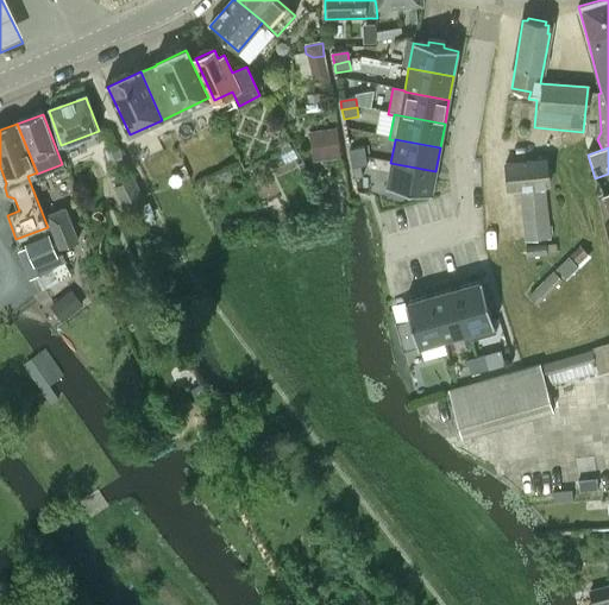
[(351,161),(365,158),(364,149),(349,152),(351,161)]
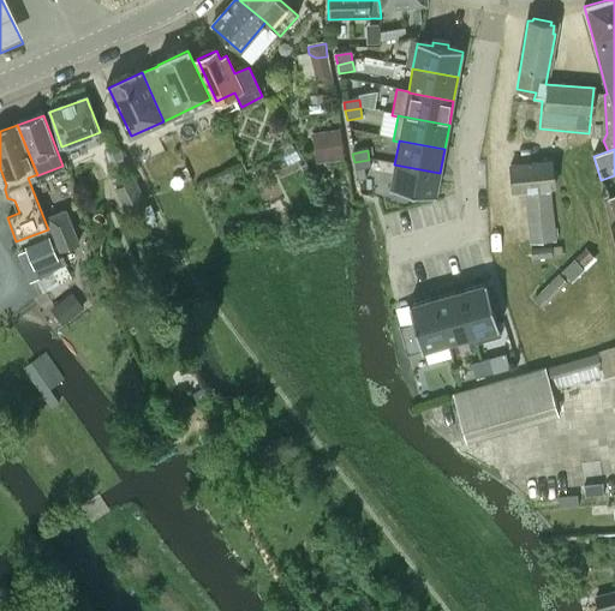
[(371,168),(369,160),(354,162),(356,172),(363,171),(371,168)]
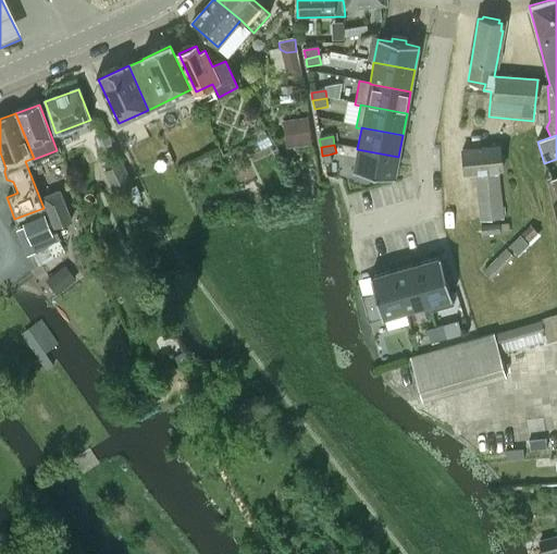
[(503,220),(497,173),(502,173),(498,147),(460,151),(463,176),(474,175),(480,222),(503,220)]
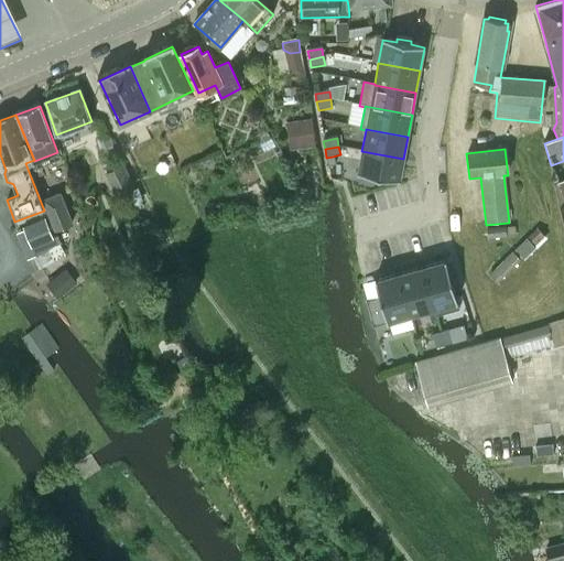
[(403,159),(361,151),(358,172),(357,172),(357,174),(371,176),(370,180),(384,183),(386,179),(400,182),(400,180),(403,159)]
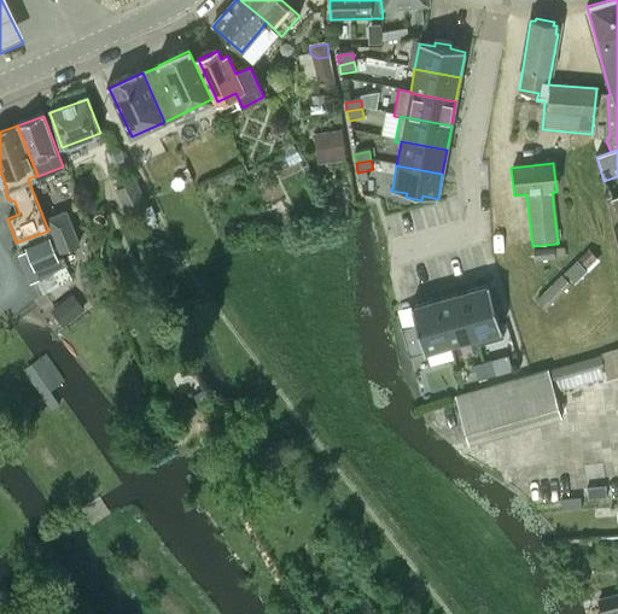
[(147,206),(135,182),(115,192),(128,217),(147,206)]
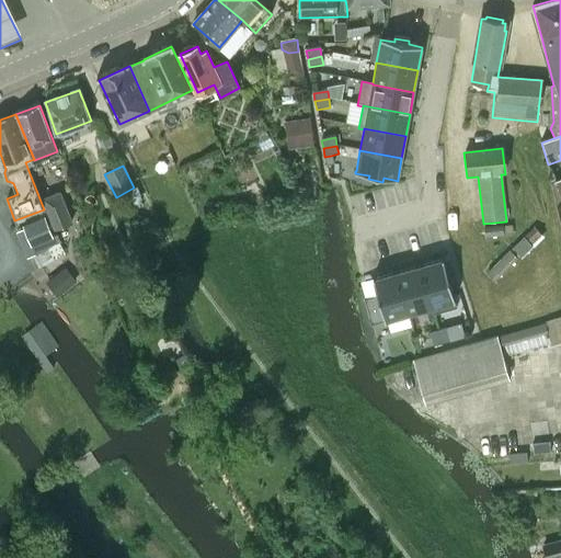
[(72,224),(60,193),(42,201),(54,231),(72,224)]
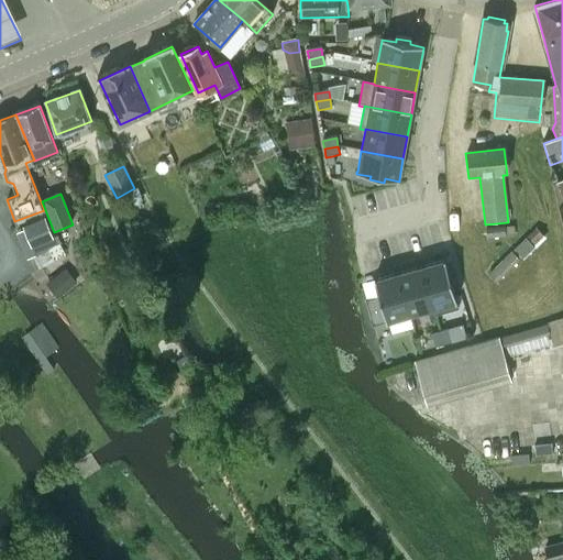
[(44,221),(23,230),(31,250),(53,241),(44,221)]
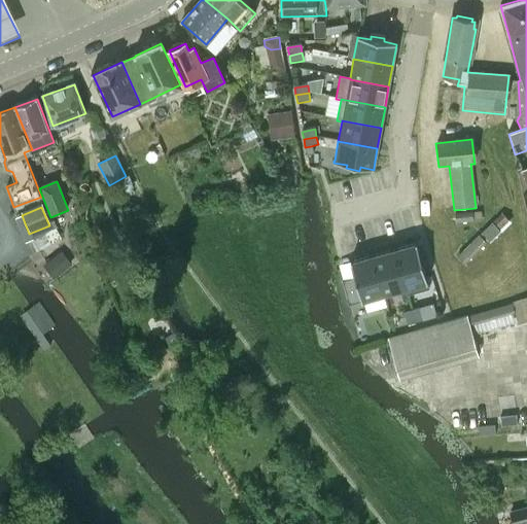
[(501,215),(492,223),(498,231),(507,221),(501,215)]
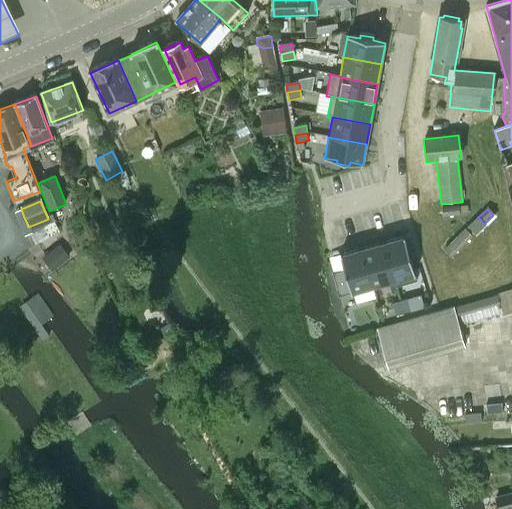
[(486,226),(484,224),(478,217),(468,228),(476,236),(486,226)]
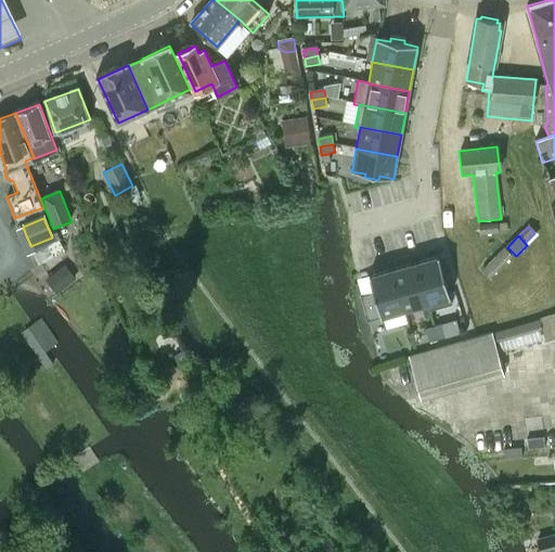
[(481,271),(489,280),(512,257),(504,248),(481,271)]
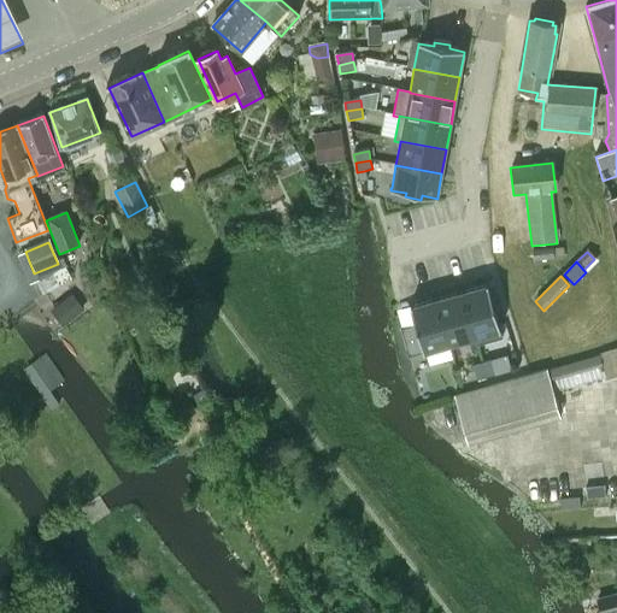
[(462,294),(474,340),(476,347),(503,340),(487,286),(486,286),(486,287),(462,294)]
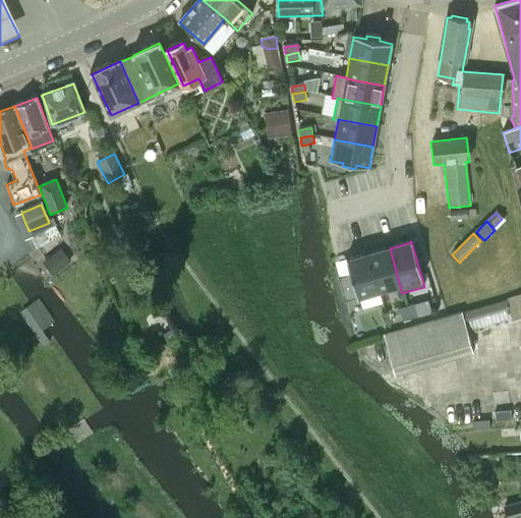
[(379,293),(400,287),(390,248),(368,253),(379,293)]
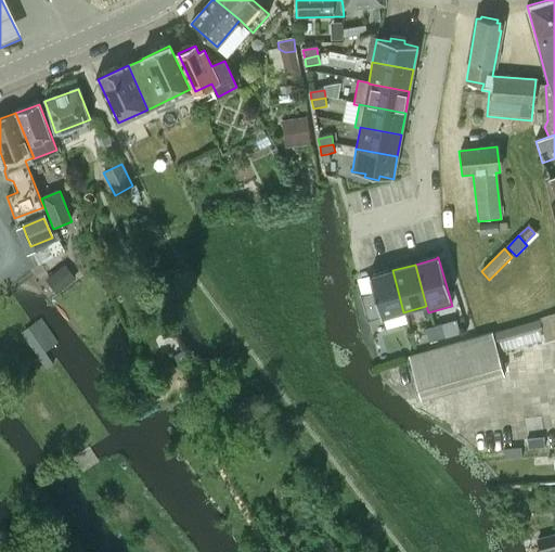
[(64,267),(44,282),(55,296),(75,281),(64,267)]
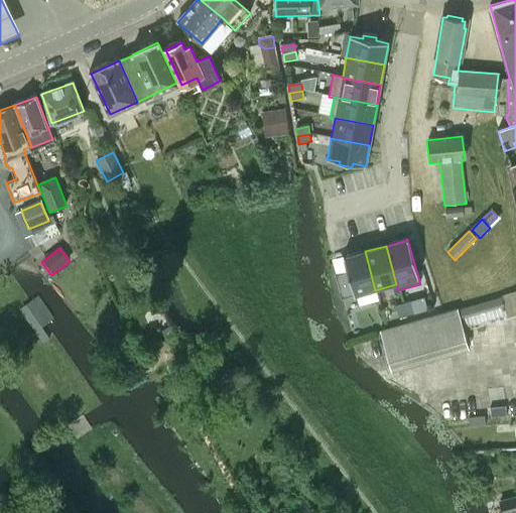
[(375,290),(365,251),(345,257),(344,257),(343,257),(348,273),(335,276),(342,299),(354,296),(355,296),(355,295),(375,290)]
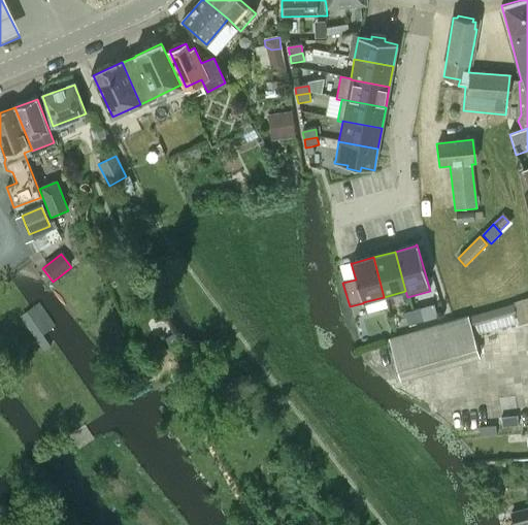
[(527,301),(514,305),(517,318),(520,327),(520,329),(527,326),(527,301)]
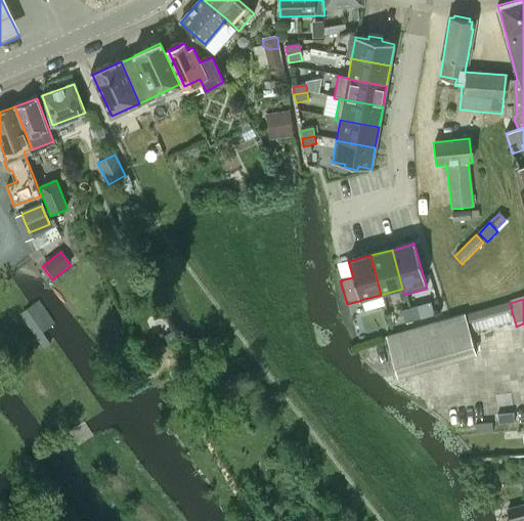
[(54,326),(38,303),(19,315),(44,350),(50,345),(42,334),(54,326)]
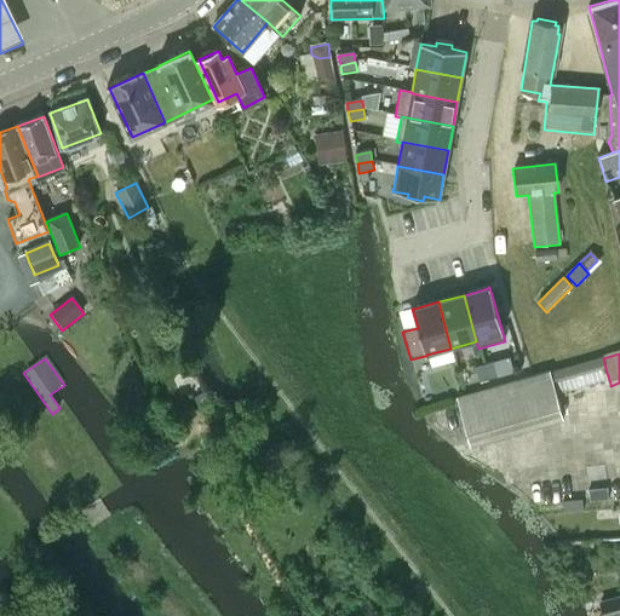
[(555,370),(551,372),(556,386),(606,373),(607,373),(603,358),(556,372),(555,370)]
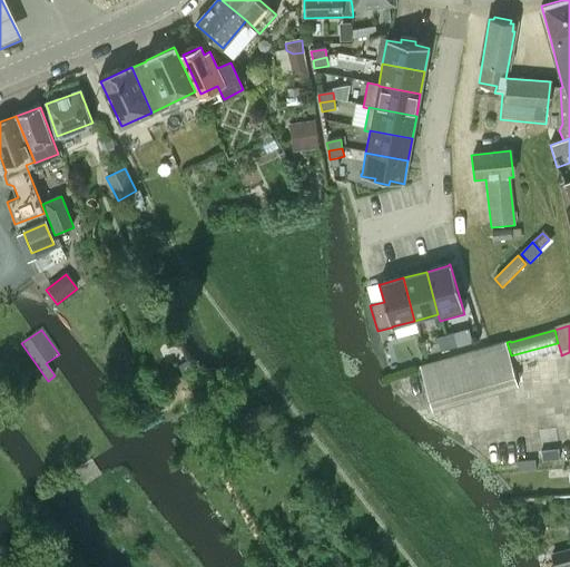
[(467,331),(453,334),(457,348),(471,344),(467,331)]
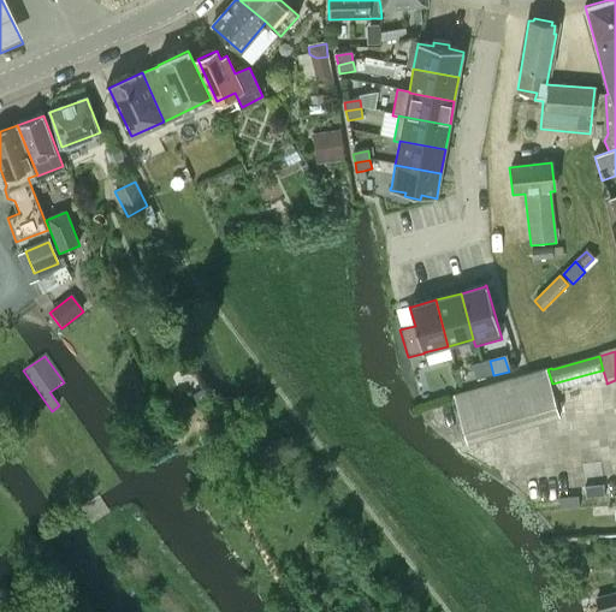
[(480,364),(485,379),(493,376),(493,375),(490,361),(480,364)]
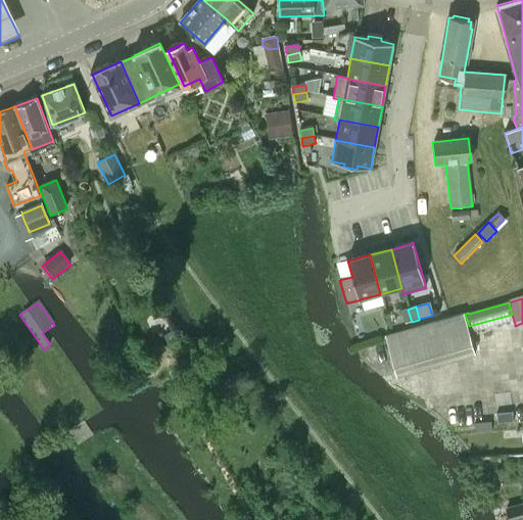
[(403,324),(412,322),(408,310),(400,312),(403,324)]
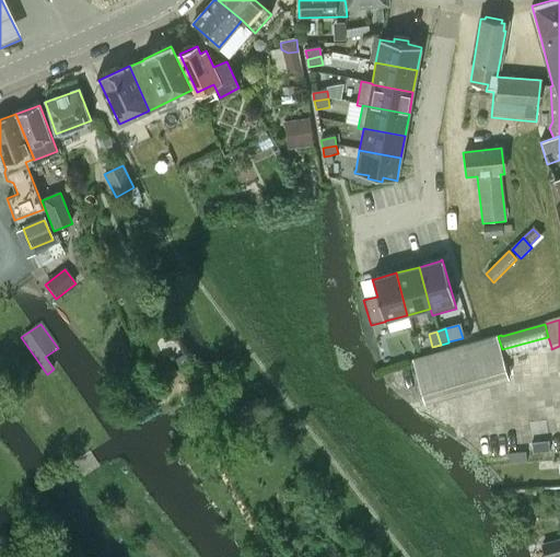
[(497,337),(412,361),(424,404),(509,380),(497,337)]
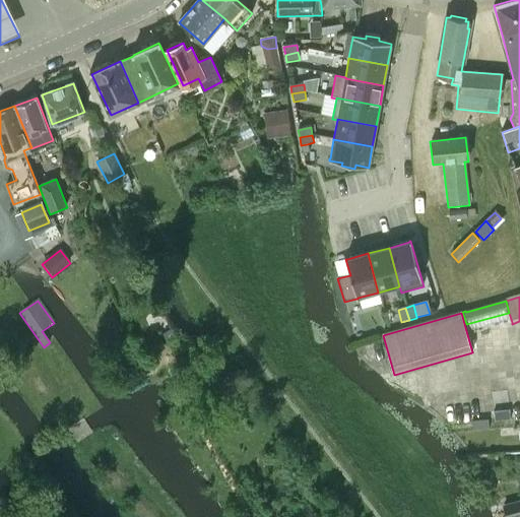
[(519,501),(503,506),(505,516),(519,516),(519,501)]
